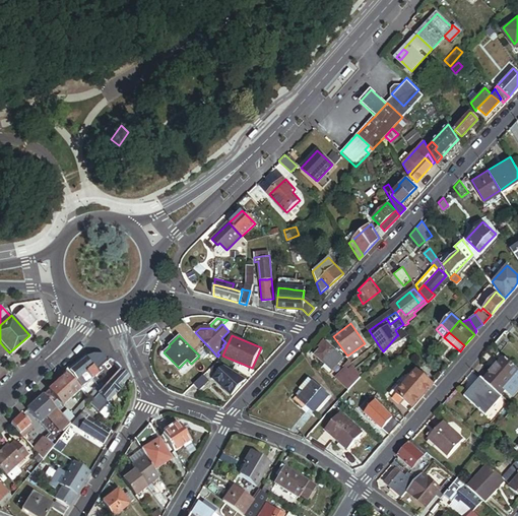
[(383,351),(384,352),(401,339),(398,335),(397,335),(383,351)]
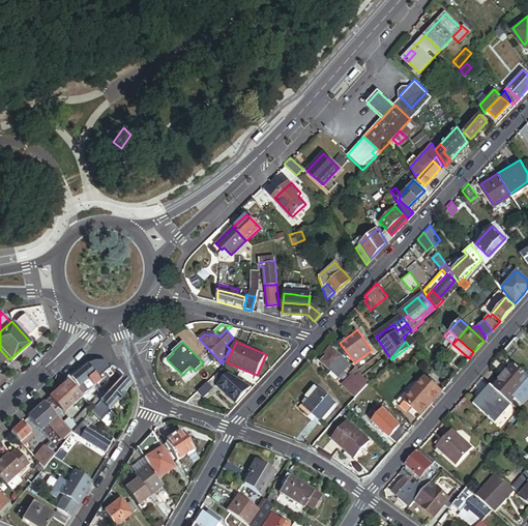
[(342,356),(332,348),(331,346),(325,352),(327,354),(321,360),(339,376),(348,366),(346,364),(348,361),(342,356)]
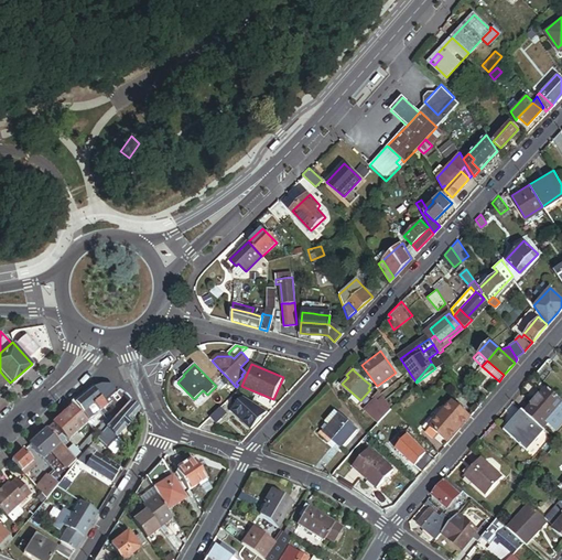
[(184,376),(183,375),(174,384),(174,385),(173,385),(174,386),(182,392),(185,390),(177,383),(184,376)]
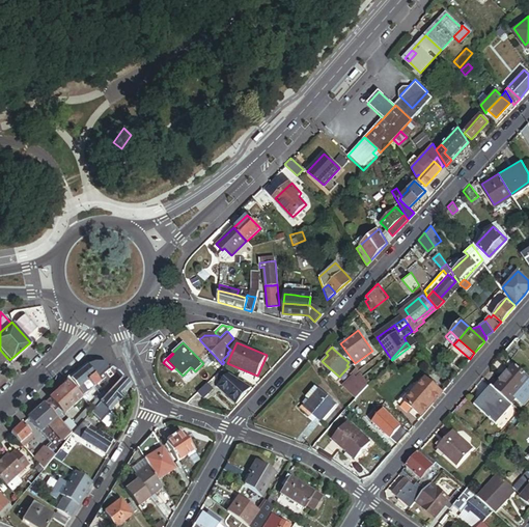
[(505,375),(494,387),(509,401),(513,397),(528,379),(528,377),(514,364),(510,369),(497,358),(492,364),(505,375)]
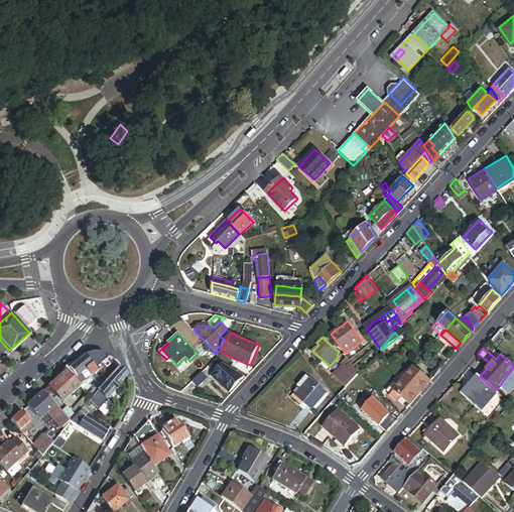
[(93,349),(85,352),(92,360),(92,361),(95,365),(100,361),(108,355),(105,351),(100,350),(93,349)]
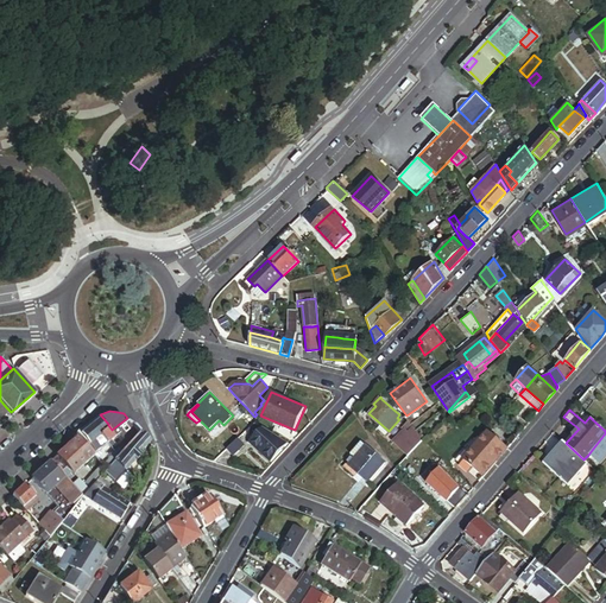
[(127,414),(124,413),(127,418),(118,425),(119,429),(125,435),(125,433),(132,439),(140,431),(143,427),(137,421),(127,414)]
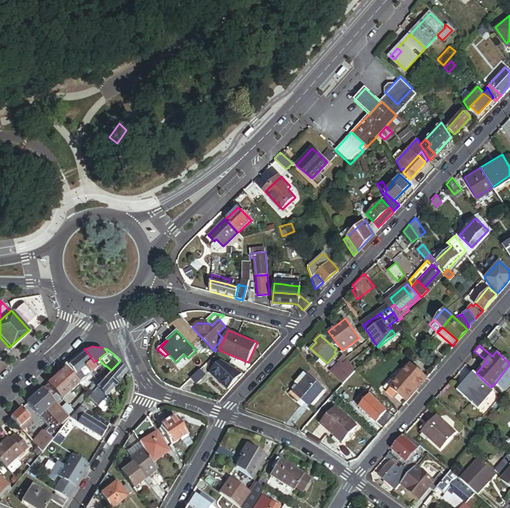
[(91,357),(84,349),(68,362),(75,371),(82,365),(85,363),(84,363),(91,358),(91,357)]
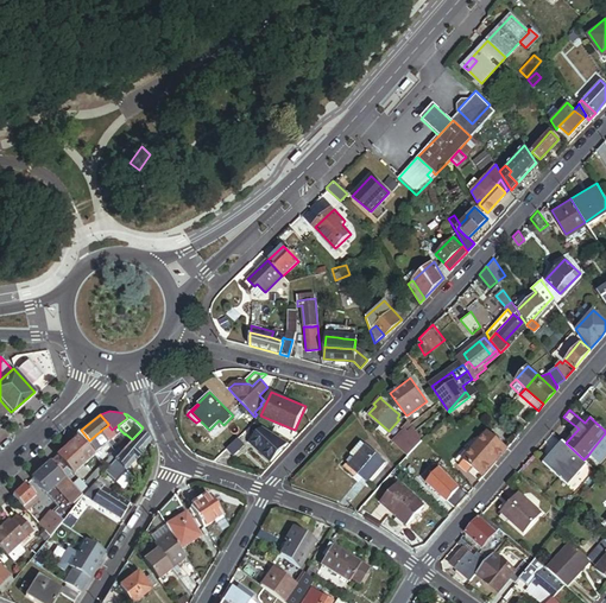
[(404,427),(408,431),(412,426),(408,419),(402,426),(404,427)]
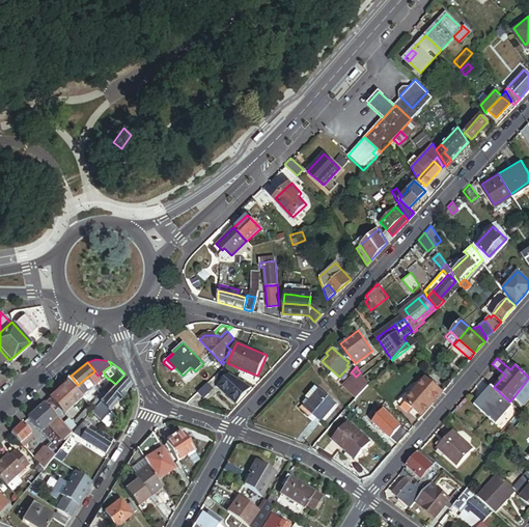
[(224,370),(216,380),(221,384),(218,387),(237,403),(251,386),(224,370)]
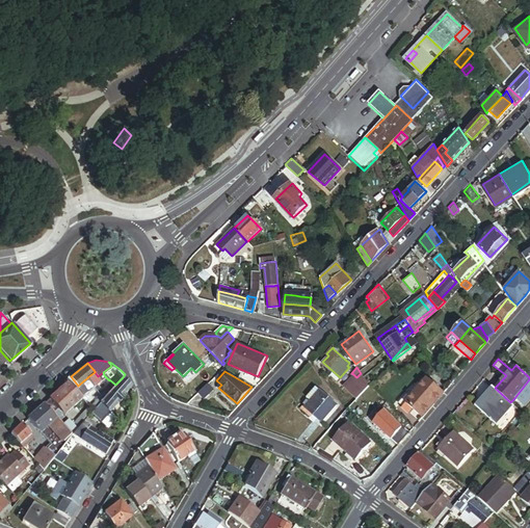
[(98,376),(95,372),(87,377),(88,377),(89,379),(94,385),(104,375),(103,372),(98,376)]
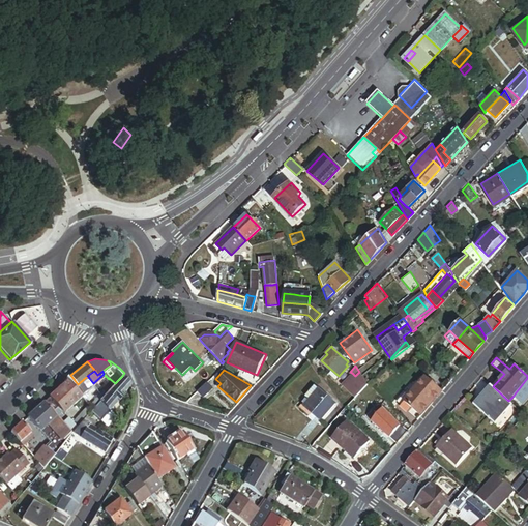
[(356,396),(369,382),(359,372),(355,376),(352,380),(346,386),(356,396)]
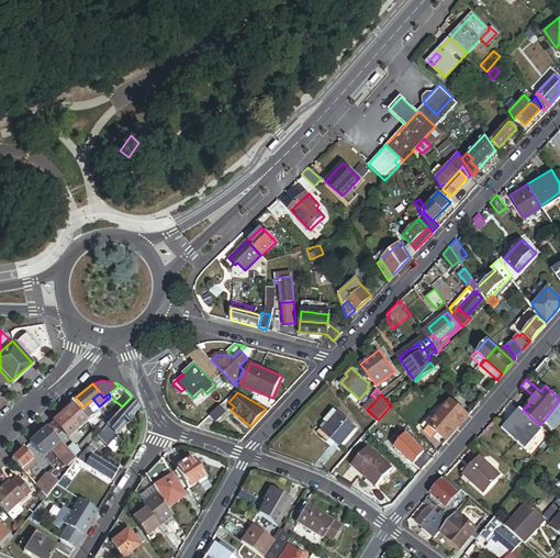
[(134,399),(132,395),(130,399),(138,406),(138,405),(137,403),(134,399)]
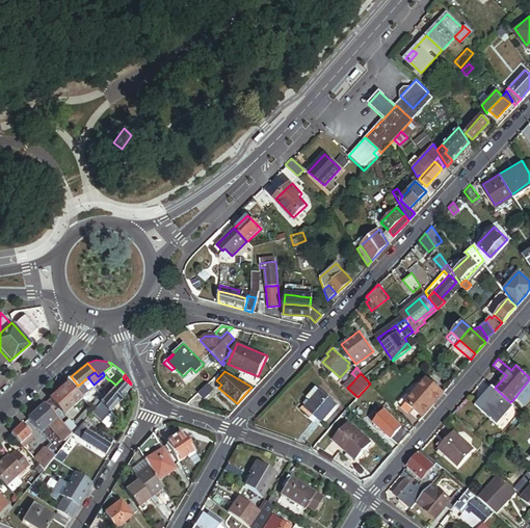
[(131,385),(123,377),(115,385),(103,397),(101,400),(103,402),(109,408),(116,401),(117,402),(124,395),(123,394),(131,385)]
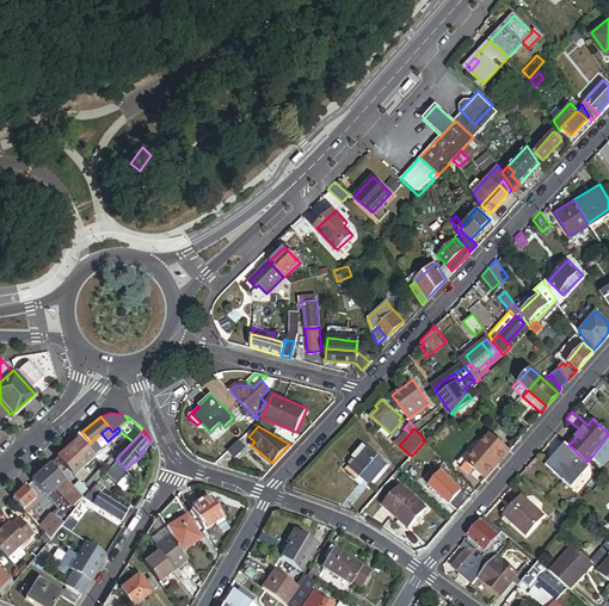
[(490,433),(480,444),(497,463),(509,449),(490,433)]
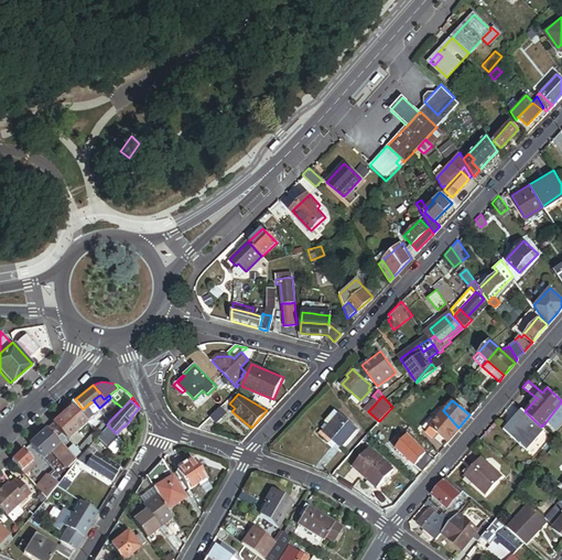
[(365,409),(368,411),(375,405),(371,401),(365,409)]
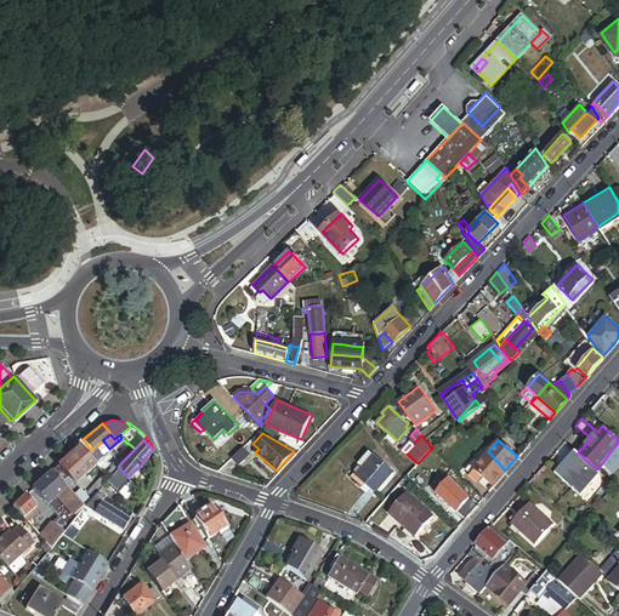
[(95,462),(79,443),(57,462),(68,473),(74,480),(95,462)]
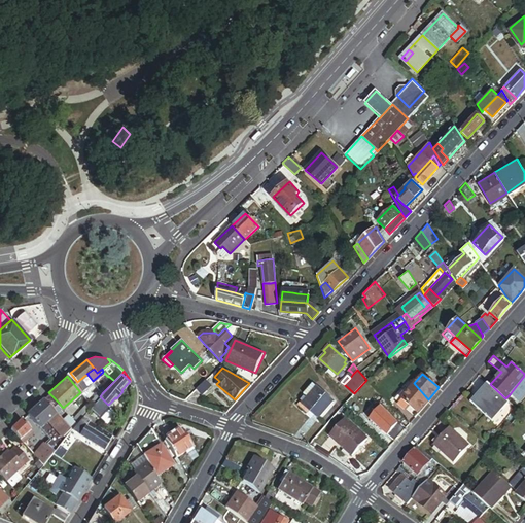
[(102,393),(114,381),(108,376),(108,377),(98,387),(102,393)]
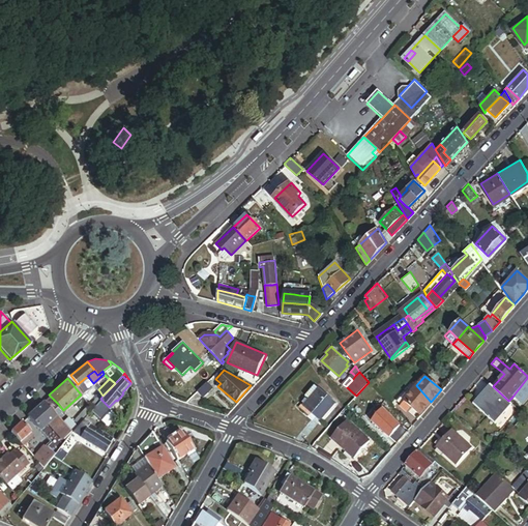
[(527,378),(512,397),(519,403),(527,391),(527,378)]
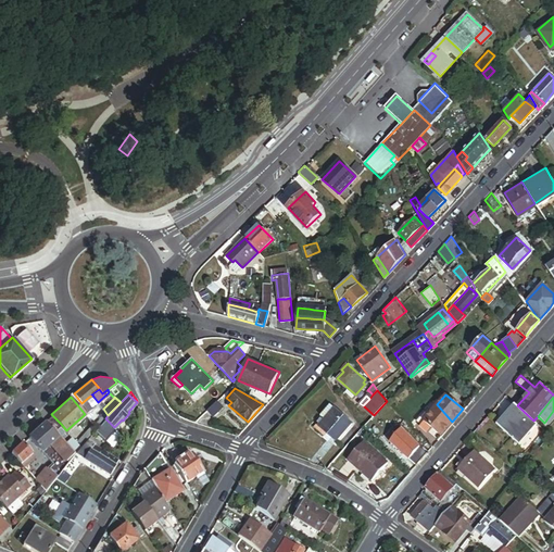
[(213,418),(225,409),(218,402),(216,404),(210,410),(208,412),(213,418)]
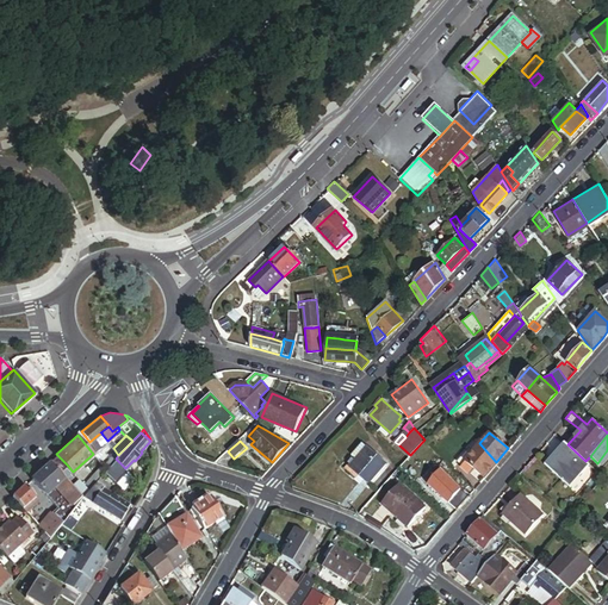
[(353,467),(371,447),(365,442),(354,454),(355,455),(346,467),(351,471),(353,467)]
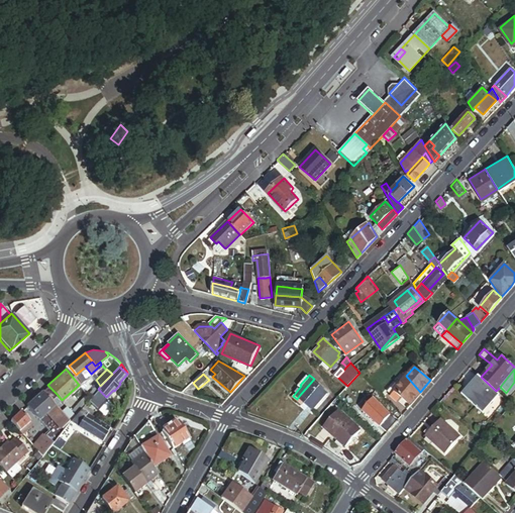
[(481,377),(479,375),(461,394),(480,411),(497,392),(496,391),(481,377)]
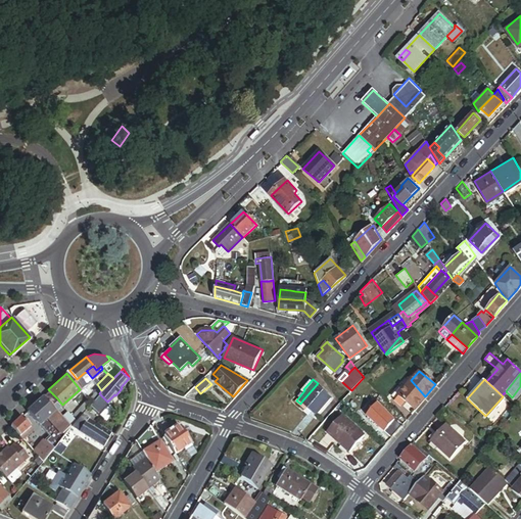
[(415,409),(425,396),(411,380),(405,386),(398,394),(406,400),(415,409)]
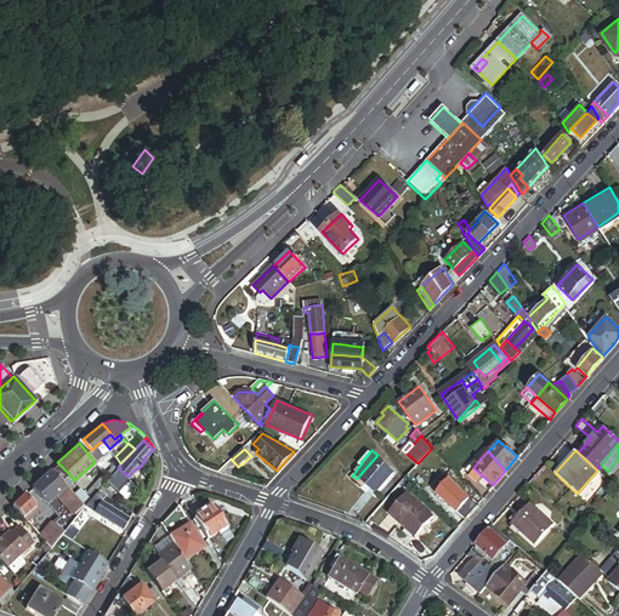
[(395,469),(378,455),(359,475),(376,490),(395,469)]
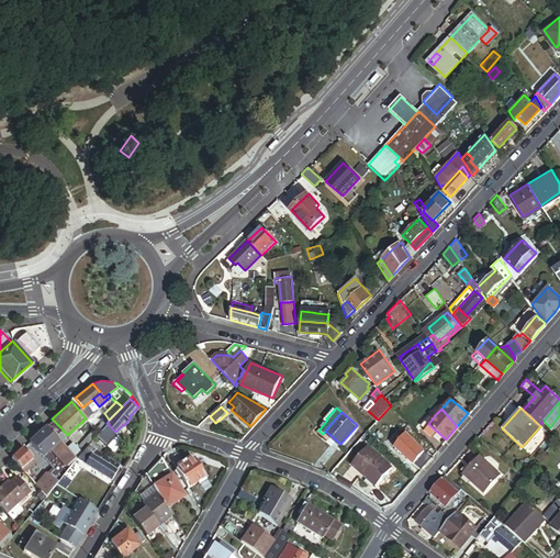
[(428,424),(435,415),(430,412),(421,425),(433,435),(436,431),(428,424)]
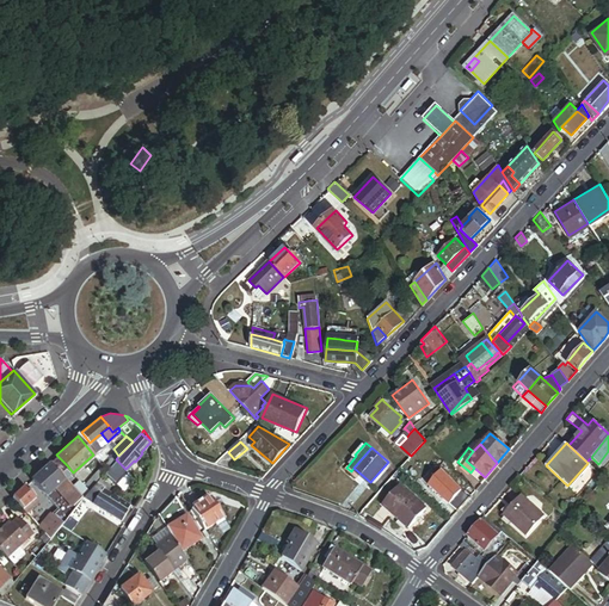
[(116,459),(118,456),(114,449),(100,463),(102,463),(106,469),(112,463),(116,459)]
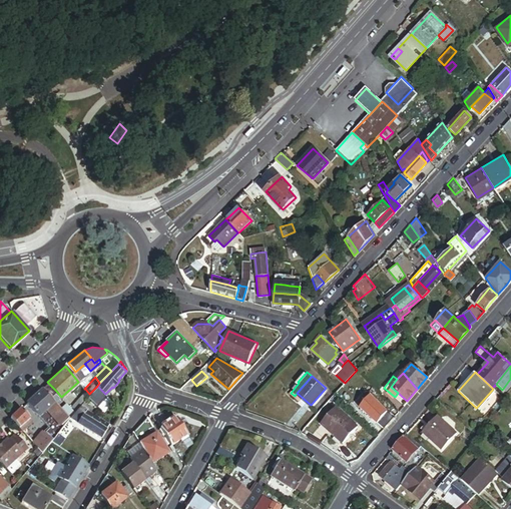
[(56,391),(47,382),(41,387),(50,396),(56,391)]
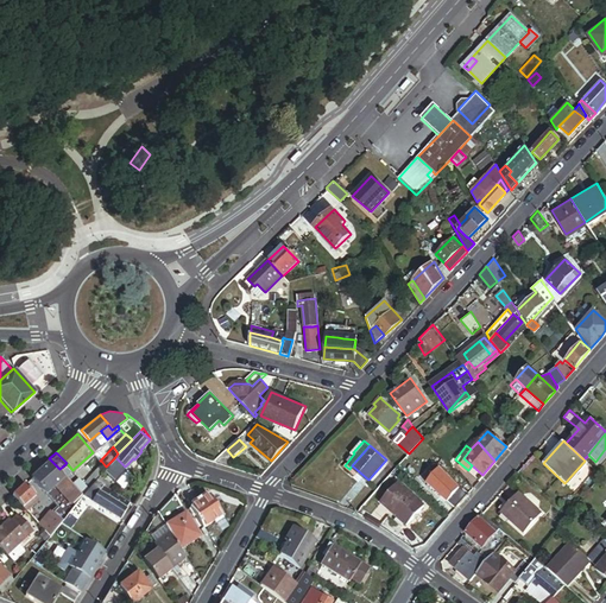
[(60,469),(49,458),(31,475),(46,492),(64,475),(60,469)]
